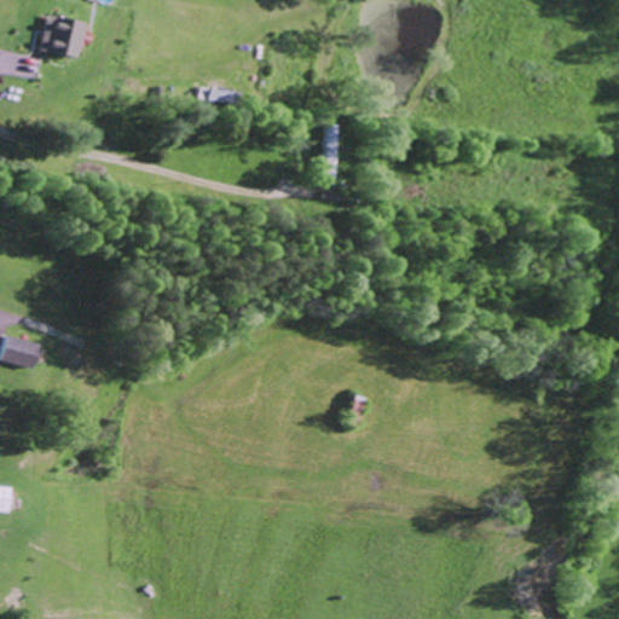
[(75,59),(82,23),(46,16),(39,52),(75,59)]
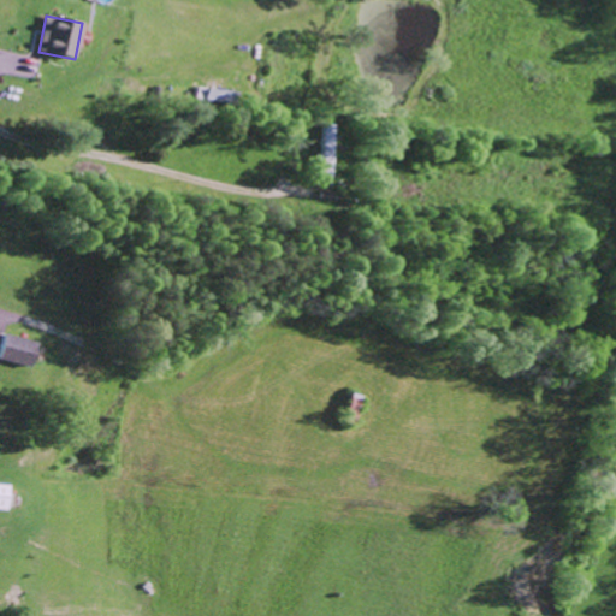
[(199,99),(240,105),(241,94),(200,88),(199,99)]
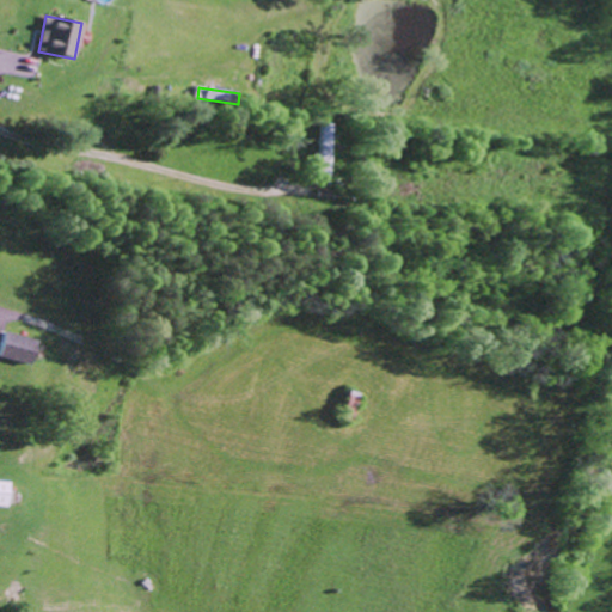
[(336,124),(323,124),(323,175),(335,176),(336,124)]
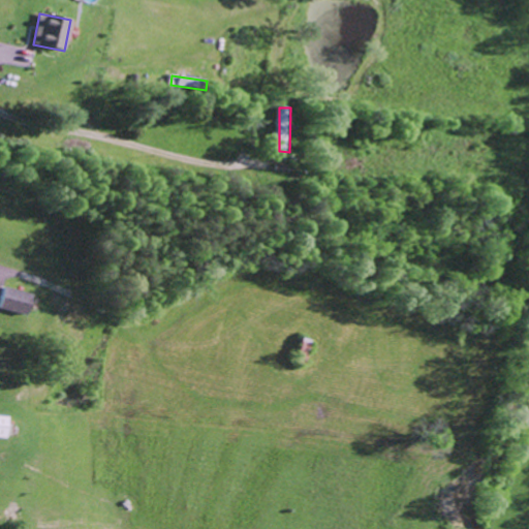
[(35,294),(8,287),(2,309),(29,317),(35,294)]
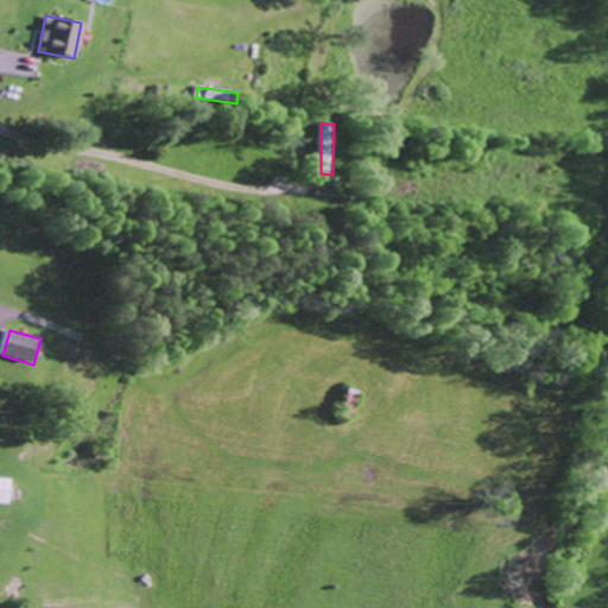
[(0,502),(12,504),(13,480),(0,479),(0,502)]
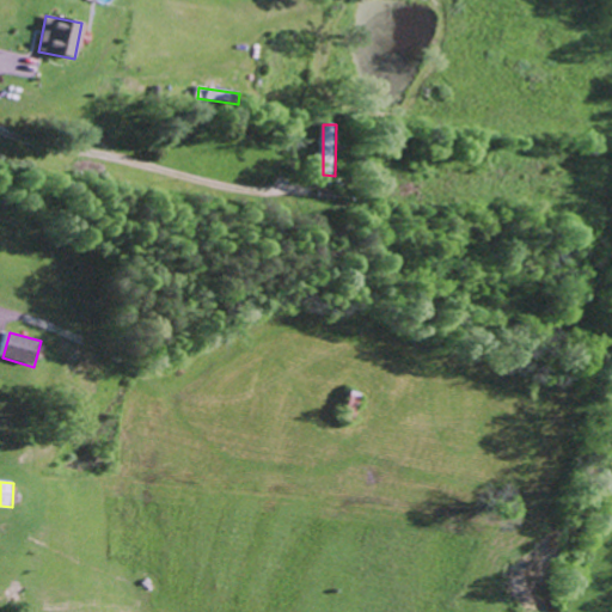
All buildings are outlined.
